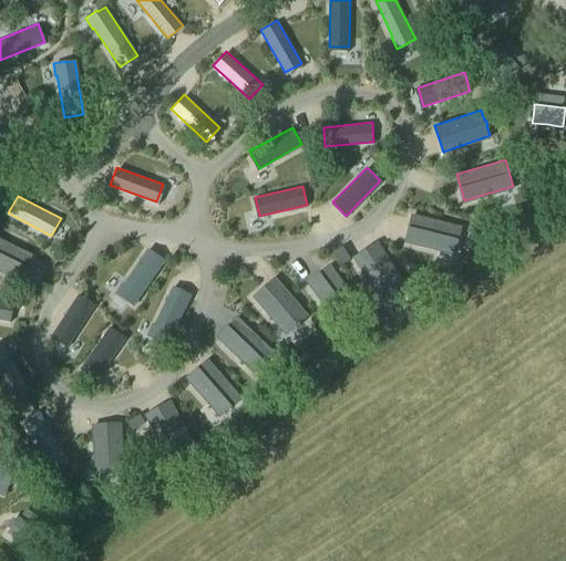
[(412,214),(405,240),(455,253),(462,226),(412,214)]
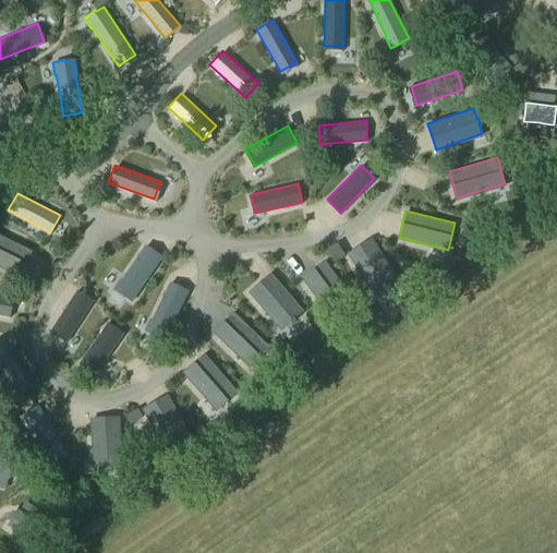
[(0,235),(0,265),(21,276),(33,252),(0,235)]
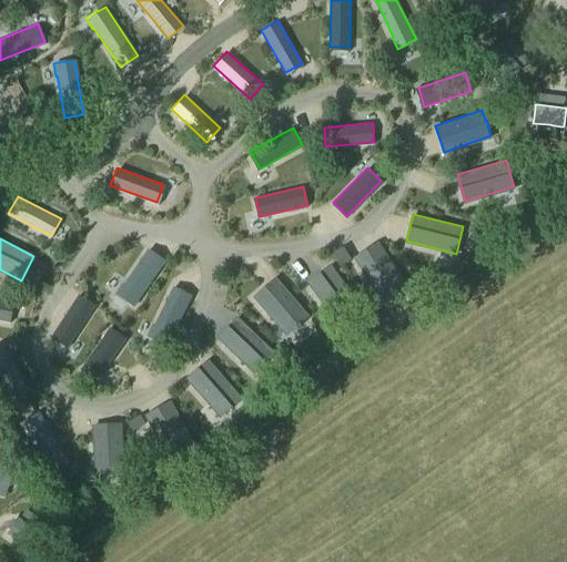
[(378,243),(355,258),(383,299),(392,293),(393,294),(397,292),(396,290),(405,284),(378,243)]
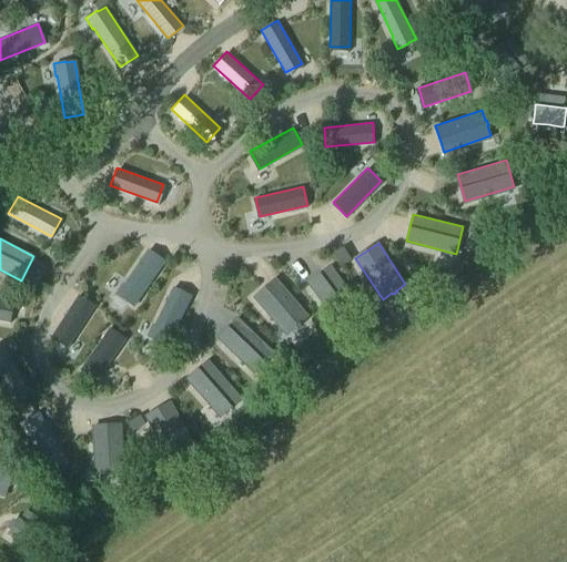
[(124,283),(117,294),(127,300),(128,299),(134,304),(165,258),(149,247),(125,283),(124,283)]
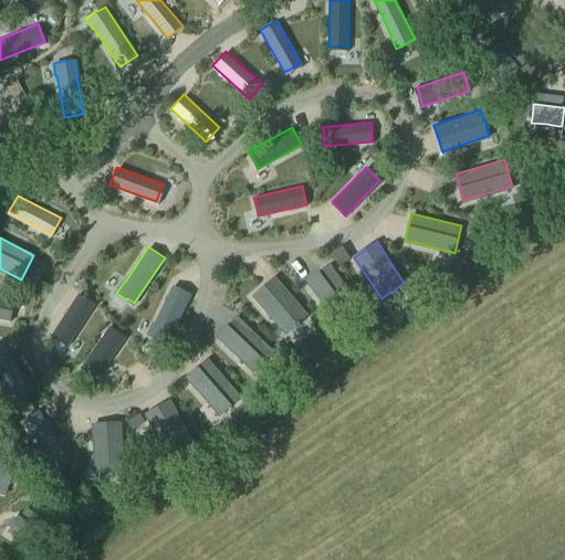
[(341,246),(333,251),(341,264),(348,259),(341,246)]
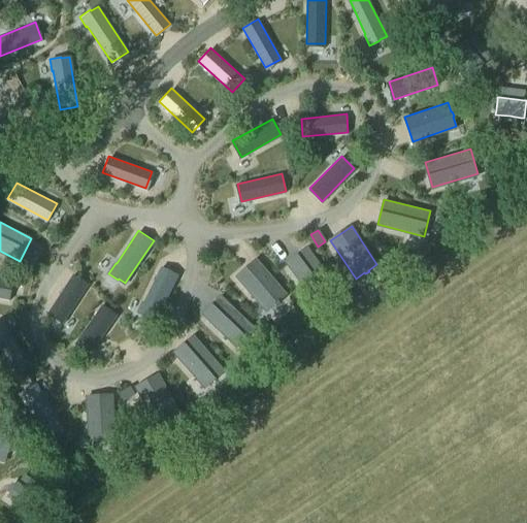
[(306,247),(286,262),(315,300),(335,285),(306,247)]
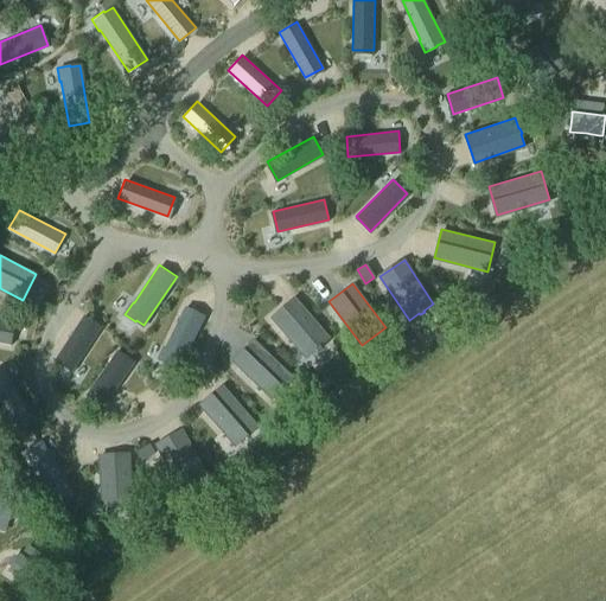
[(295,298),(273,317),(306,356),(316,349),(317,350),(321,346),(320,345),(329,338),(295,298)]
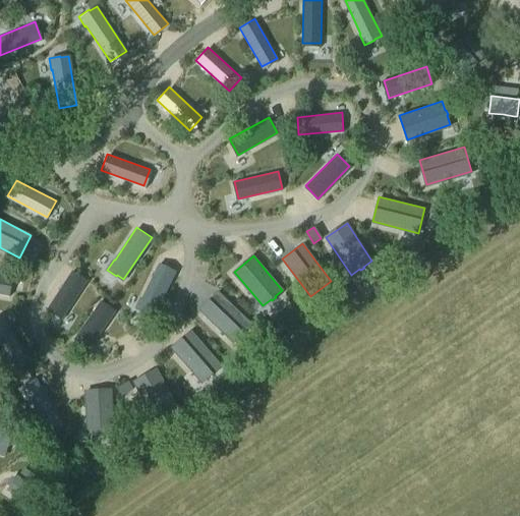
[(141,296),(135,307),(146,311),(147,310),(154,314),(175,270),(159,262),(142,297),(141,296)]
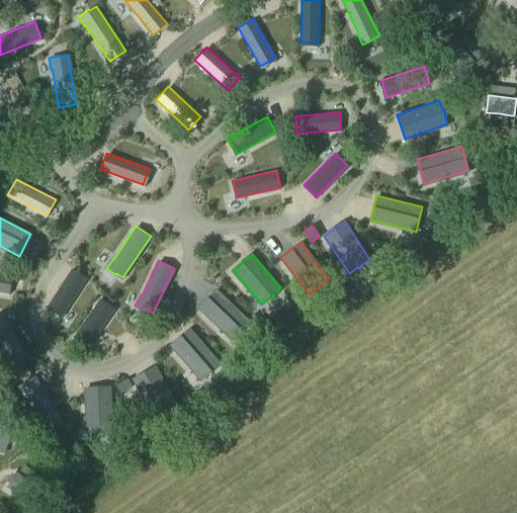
[(72,268),(47,305),(62,315),(86,277),(72,268)]
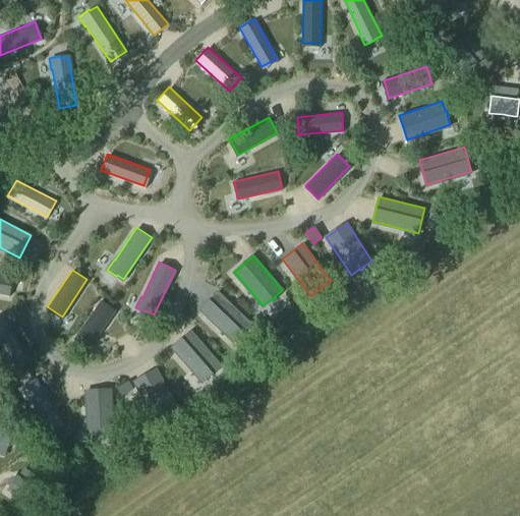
[(0,274),(0,292),(8,294),(11,277),(0,274)]
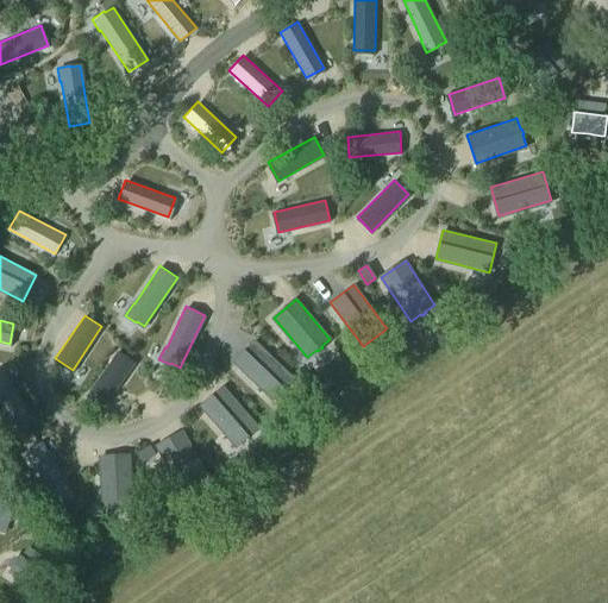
[(255,341),(234,362),(274,400),(294,378),(255,341)]
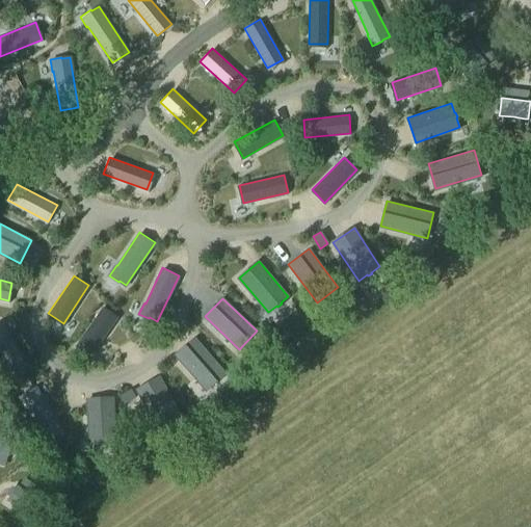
[(103,306),(77,344),(91,354),(117,316),(103,306)]
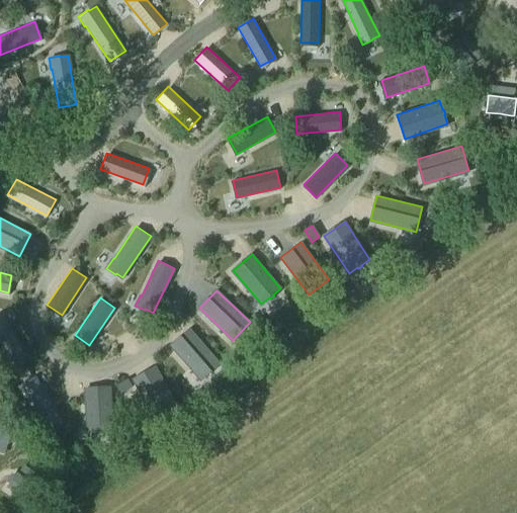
[(0,346),(12,365),(27,355),(5,323),(6,322),(0,312),(0,346)]
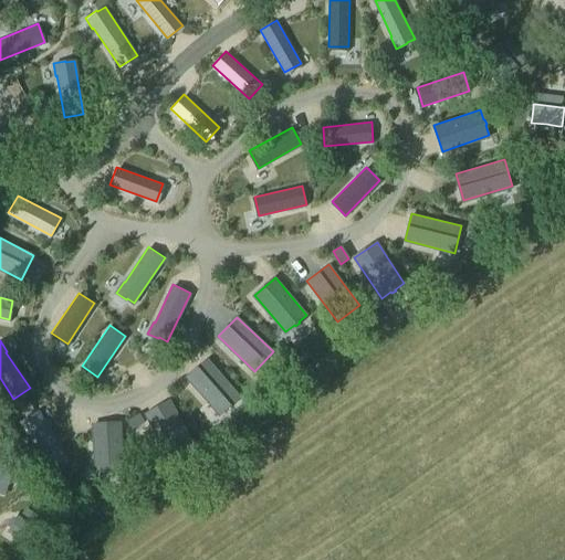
[(207,359),(187,377),(220,415),(240,398),(207,359)]
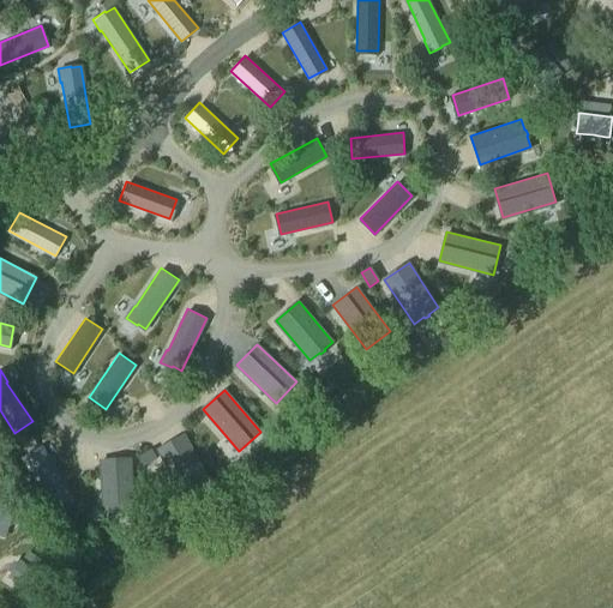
[(184,435),(157,450),(184,495),(194,489),(196,492),(200,488),(199,487),(210,481),(184,435)]
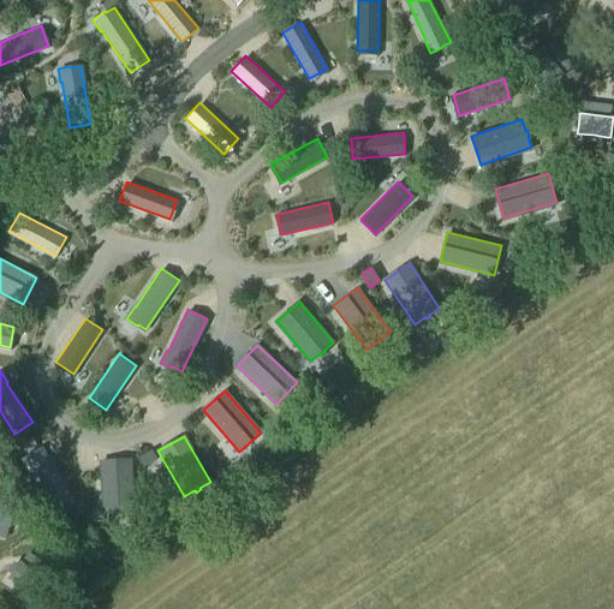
[(31,453),(23,459),(54,509),(72,499),(48,459),(49,458),(42,446),(31,452),(31,453)]
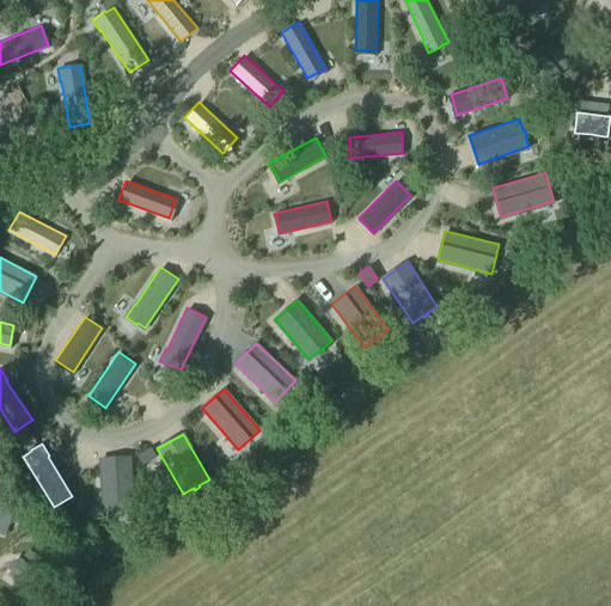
[(151,448),(136,455),(141,465),(156,457),(151,448)]
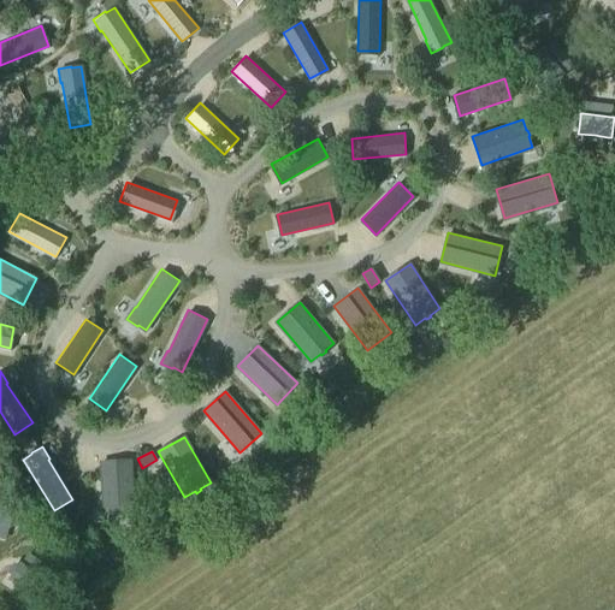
[(129,463),(100,465),(104,517),(116,517),(116,519),(122,519),(120,516),(132,516),(129,463)]
